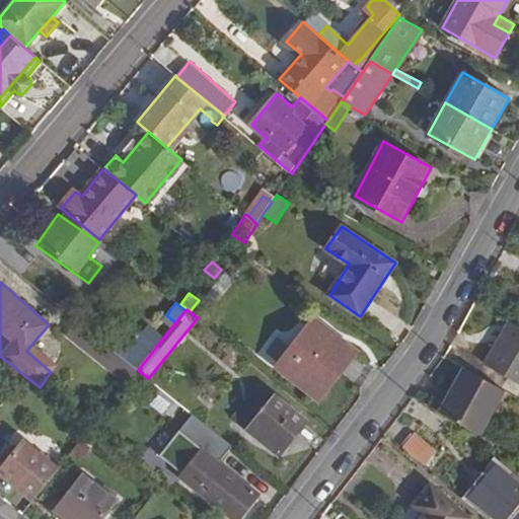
[(485,363),(518,383),(518,324),(511,320),(485,363)]
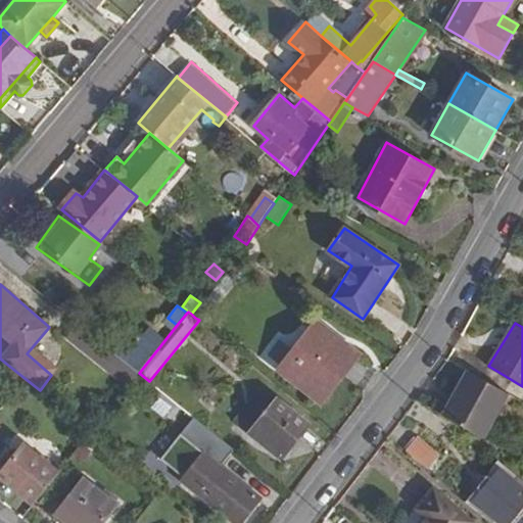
[(68,337),(129,386),(139,373),(79,325),(68,337)]
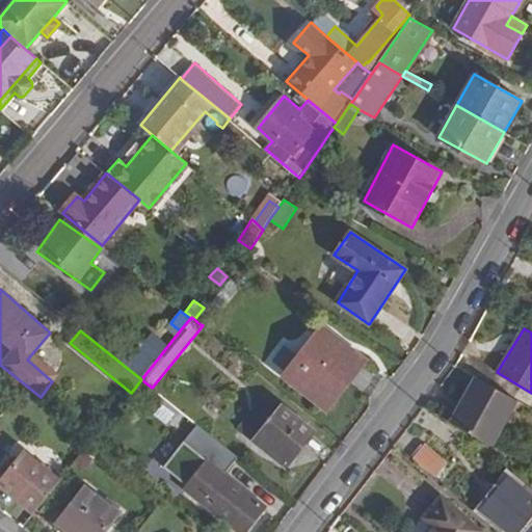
[(362,361),(323,331),(290,374),(327,404),(362,361)]
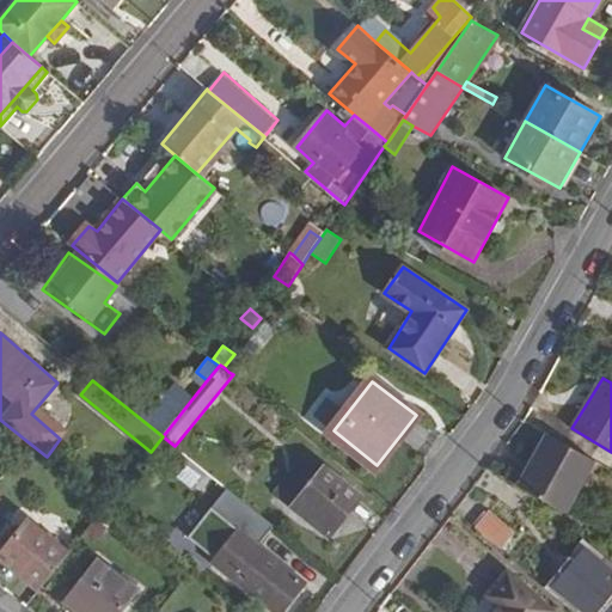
[(594,460),(546,434),(518,484),(565,512),(594,460)]
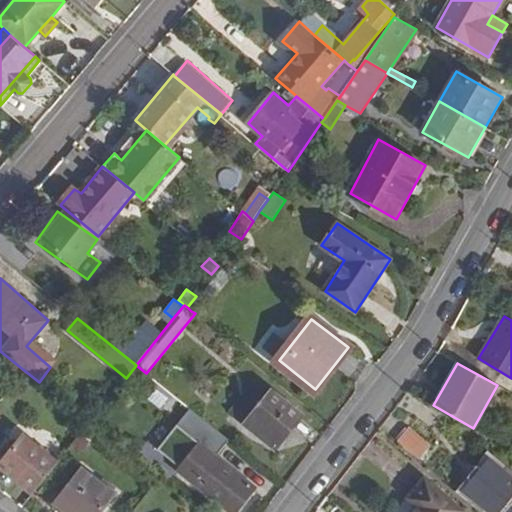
[(126,378),(125,379),(135,387),(146,373),(136,365),(126,378)]
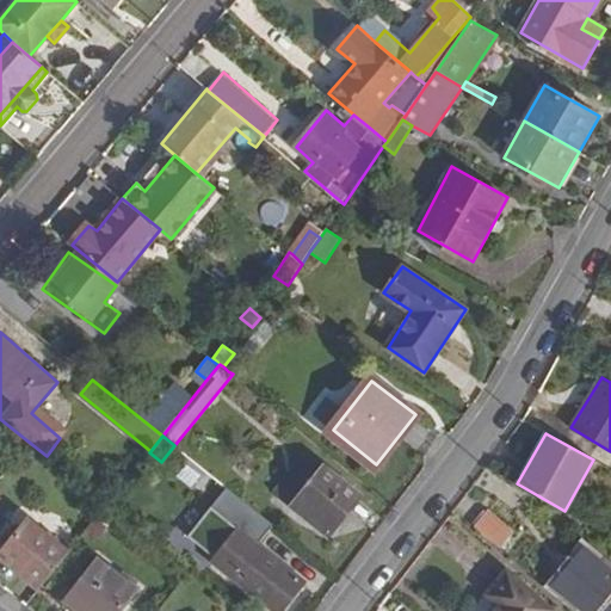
[(359,497),(306,451),(273,491),(329,536),(359,497)]
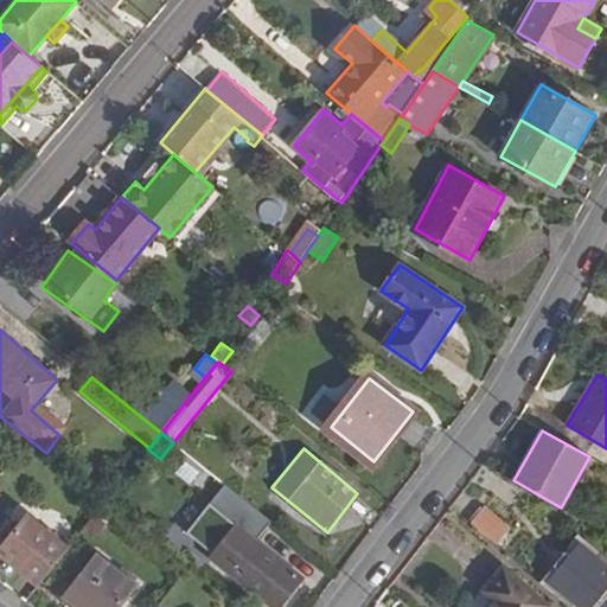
[(183,460),(176,477),(202,487),(209,471),(183,460)]
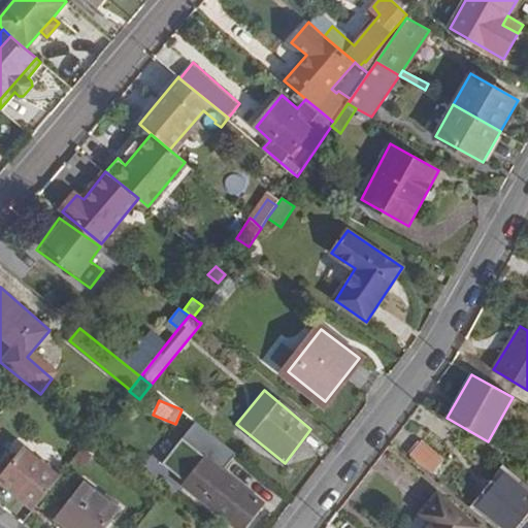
[(244,527),(266,502),(225,468),(237,453),(196,421),(163,463),(186,481),(184,484),(238,527),(244,527)]
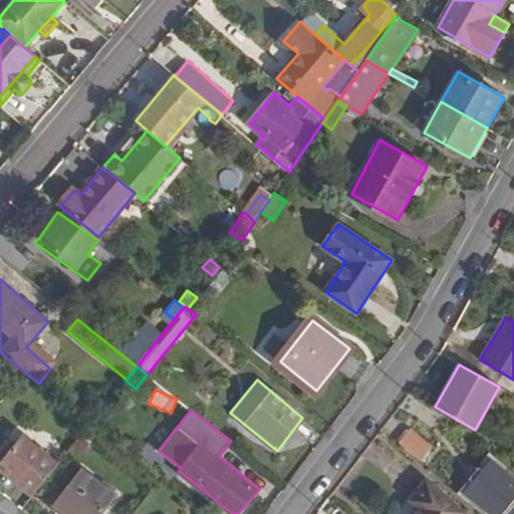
[(412,430),(401,444),(423,462),(434,449),(412,430)]
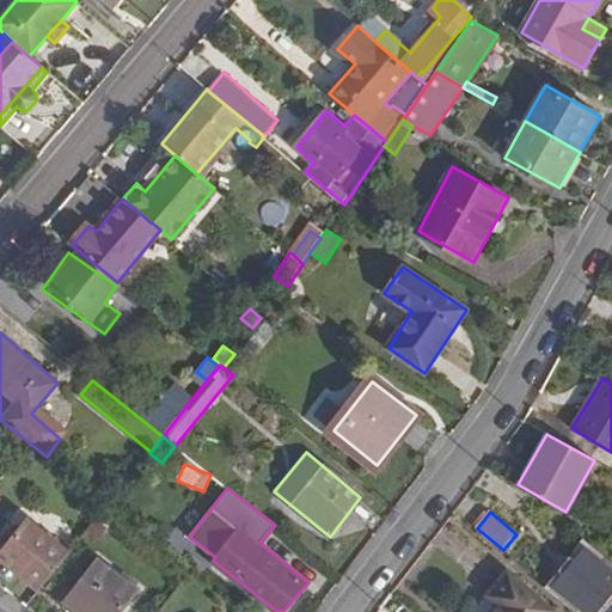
[(30,521),(0,557),(41,589),(71,552),(30,521)]
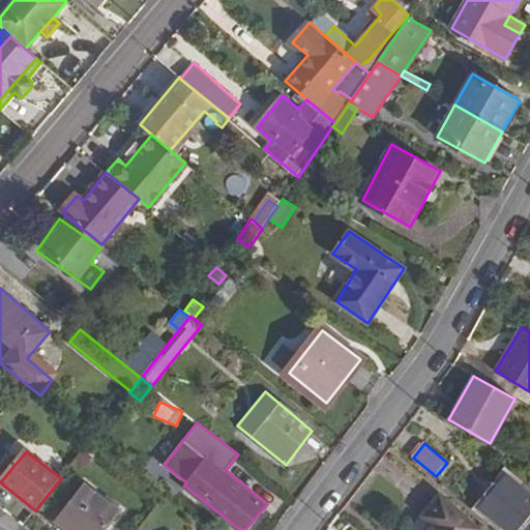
[(518,529),(529,514),(529,491),(508,473),(479,508),(505,529),(518,529)]
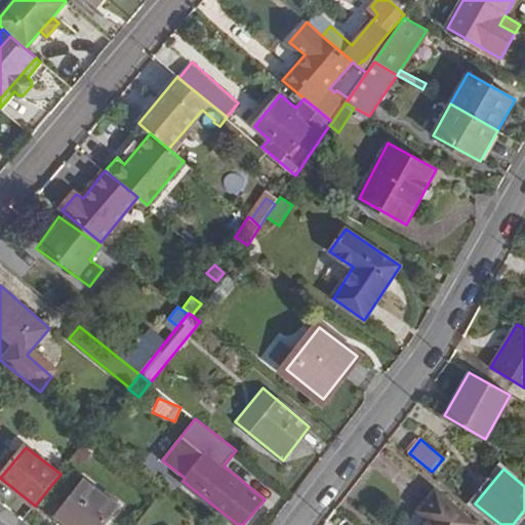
[(103,524),(118,507),(86,481),(58,515),(71,524),(103,524)]
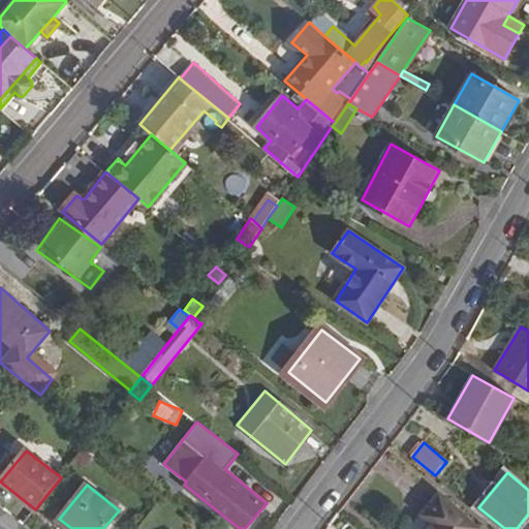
[(422,514),(432,522),(426,528),(478,528),(479,528),(439,494),(422,514)]
